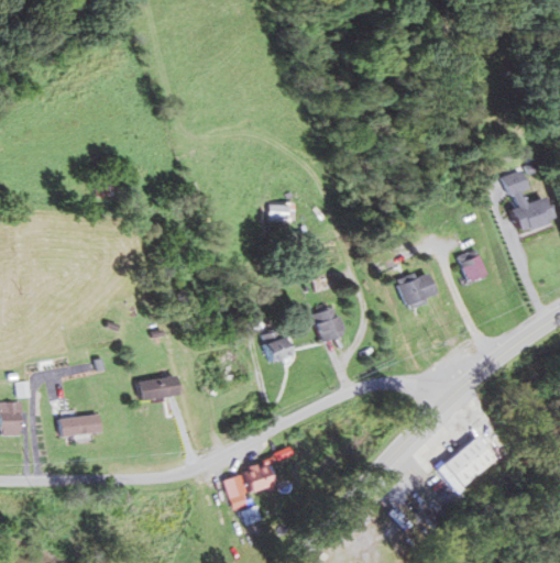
[(551,197),(530,202),(527,190),(534,188),(529,170),(509,176),(518,208),(516,208),(523,231),(558,221),(551,197)]
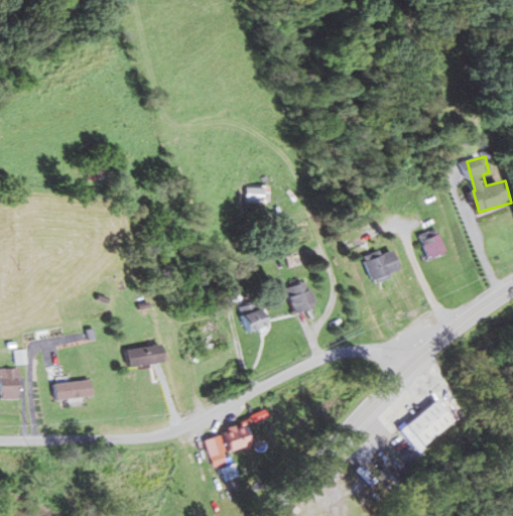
[(246,203),(266,203),(266,187),(246,187),(246,203)]
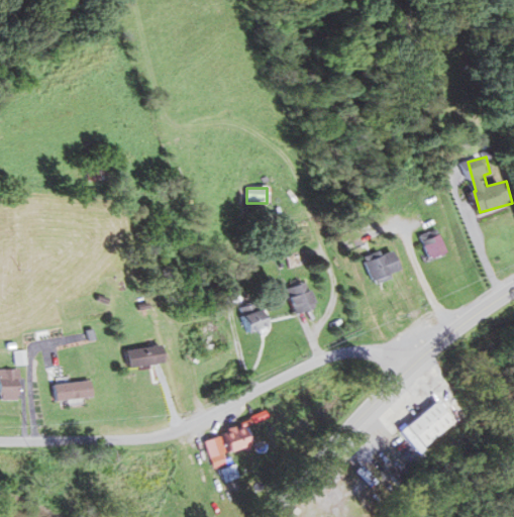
[(447,251),(438,228),(421,235),(430,259),(447,251)]
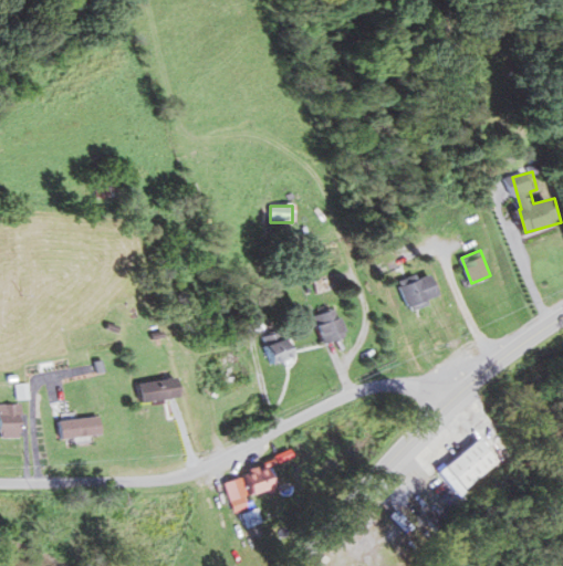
[(417,273),(398,283),(414,311),(442,294),(430,273),(420,280),(417,273)]
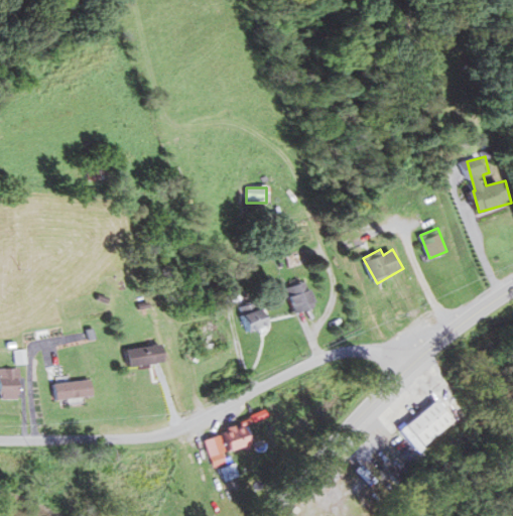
[(316,305),(306,281),(288,288),(298,312),(316,305)]
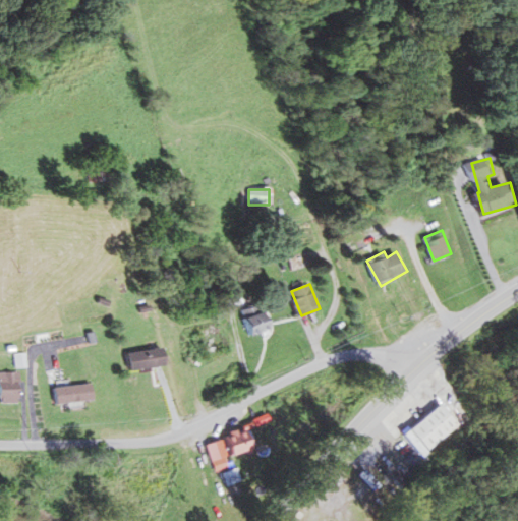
[(246,310),(252,336),(270,331),(264,305),(246,310)]
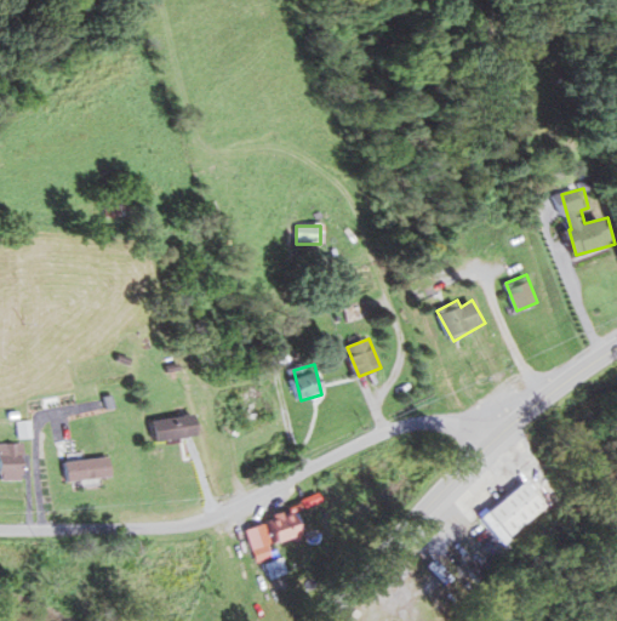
[(198,437),(196,415),(153,420),(155,440),(198,437)]
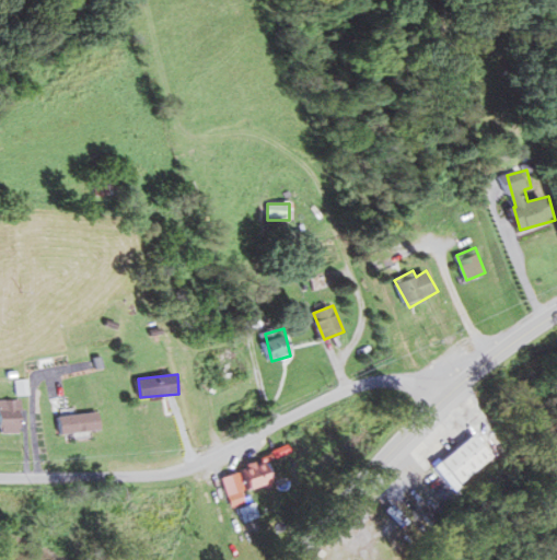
[(22,399),(0,399),(0,432),(22,433),(22,399)]
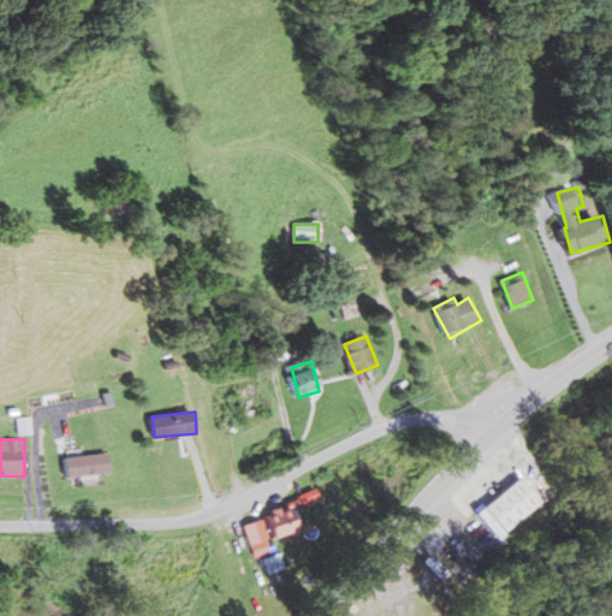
[(65,457),(66,478),(111,473),(110,452),(65,457)]
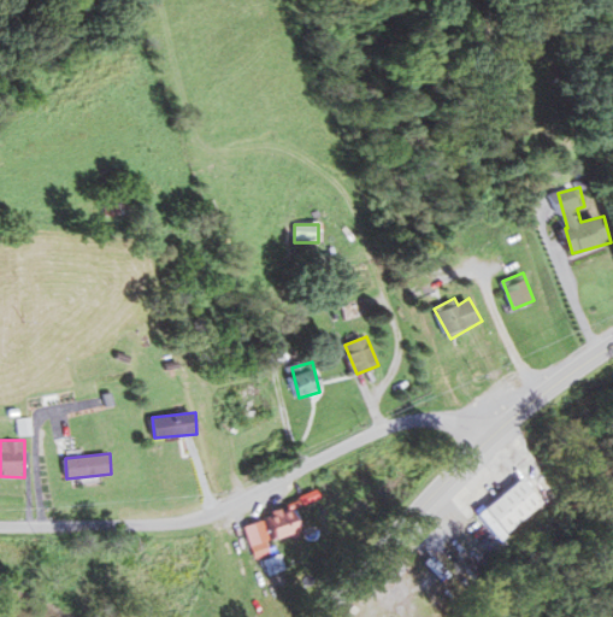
[(476,512),(495,539),(542,506),(522,479),(476,512)]
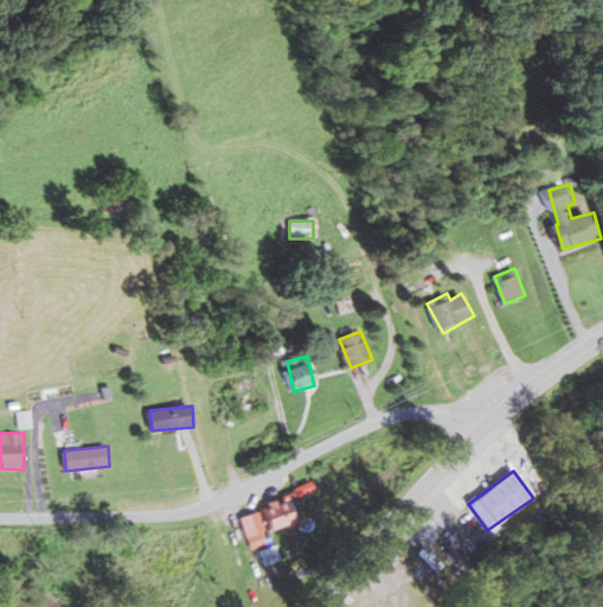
[(264,506),(268,531),(295,526),(292,502),(264,506)]
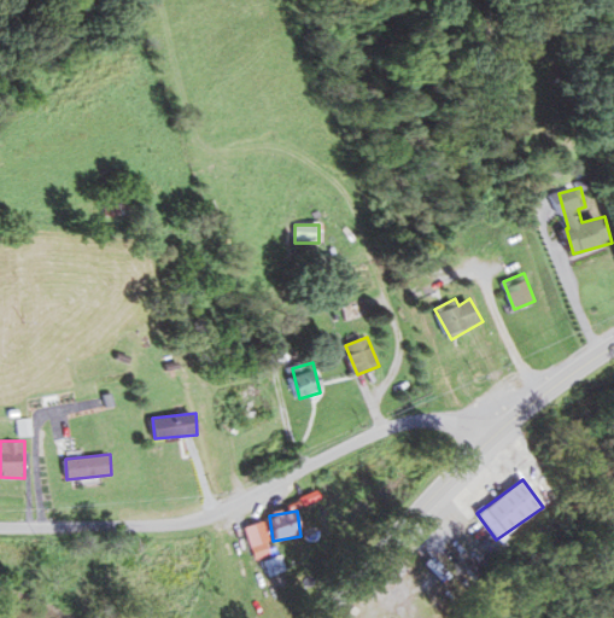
[(290,570),(285,555),(268,560),(273,575),(290,570)]
